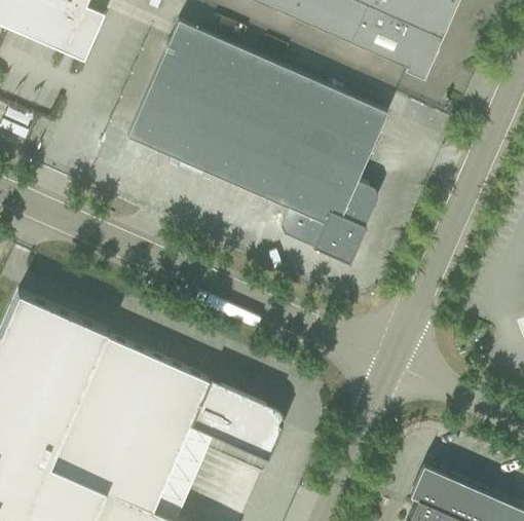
[(0,0),(0,15),(49,37),(47,40),(79,54),(95,20),(102,23),(106,15),(87,7),(89,0),(0,0)]
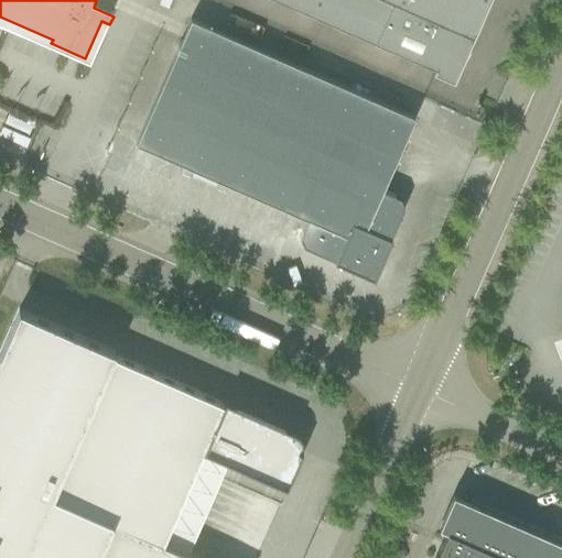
[(269,0),(377,47),(395,7),(475,42),(494,0),(269,0)]
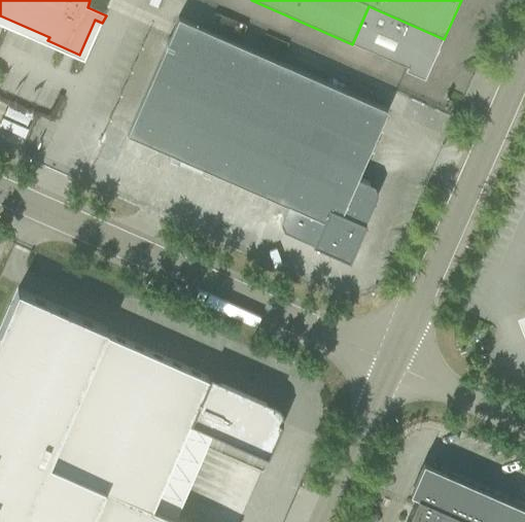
[(369,6),(352,44),(410,70),(411,68),(410,68),(416,54),(434,62),(444,39),(369,6)]
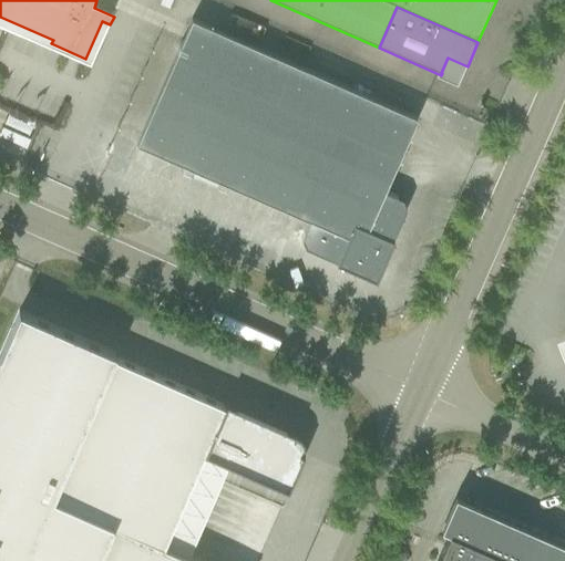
[(194,24),(139,149),(311,226),(304,243),(307,252),(339,267),(338,268),(369,281),(382,277),(396,246),(394,245),(409,213),(406,204),(387,196),(419,123),(194,24)]
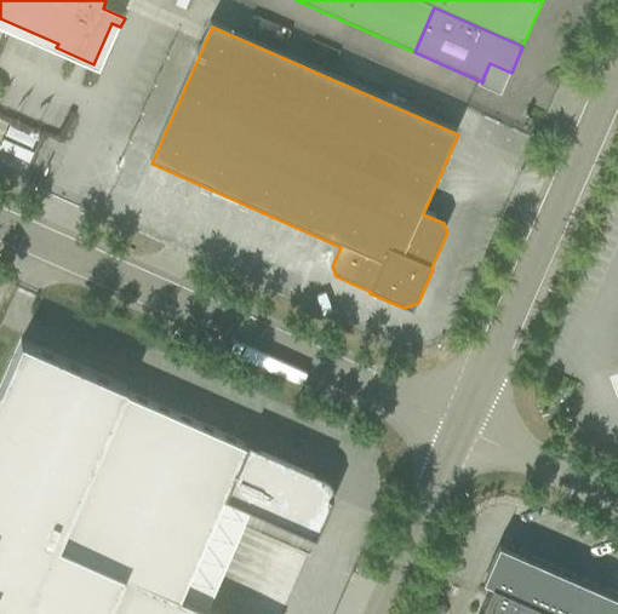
[(23,346),(0,399),(0,613),(205,613),(181,603),(224,501),(318,543),(335,503),(333,501),(336,495),(335,489),(331,485),(326,481),(326,480),(250,447),(247,451),(127,397),(130,392),(23,346)]
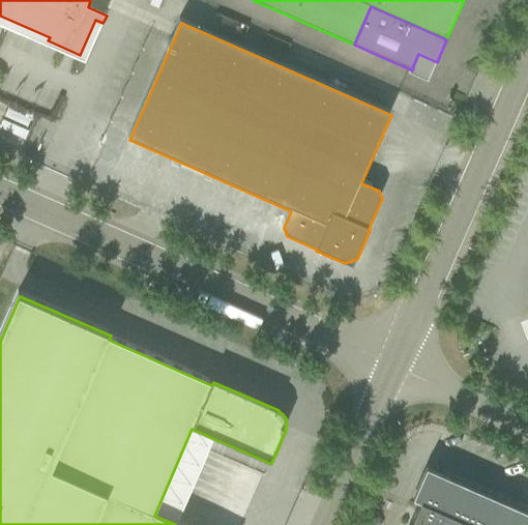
[(527,514),(428,469),(413,500),(421,504),(412,524),(527,524),(527,514)]
